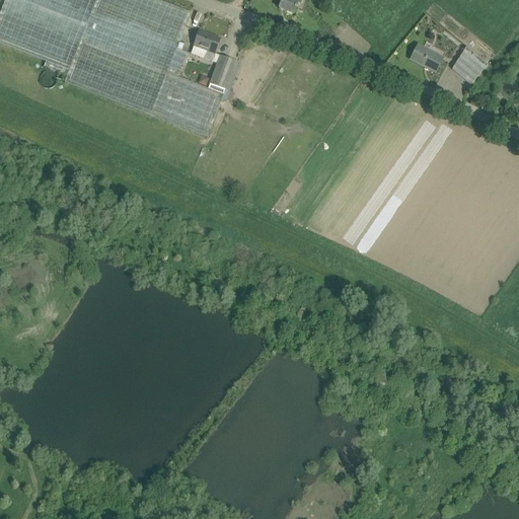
[(176,50),(187,22),(191,13),(156,0),(5,0),(0,14),(0,44),(69,71),(65,83),(207,138),(221,101),(223,102),(227,100),(231,89),(229,88),(238,63),(220,57),(208,89),(178,78),(188,54),(176,50)]
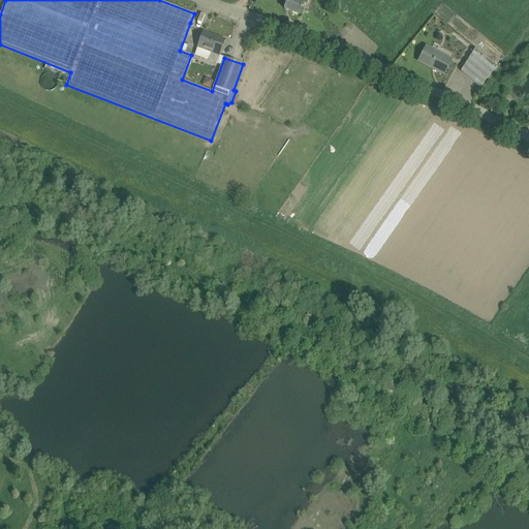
[(300,16),(302,10),(304,4),(307,5),(309,0),(288,0),(284,9),(300,16)]
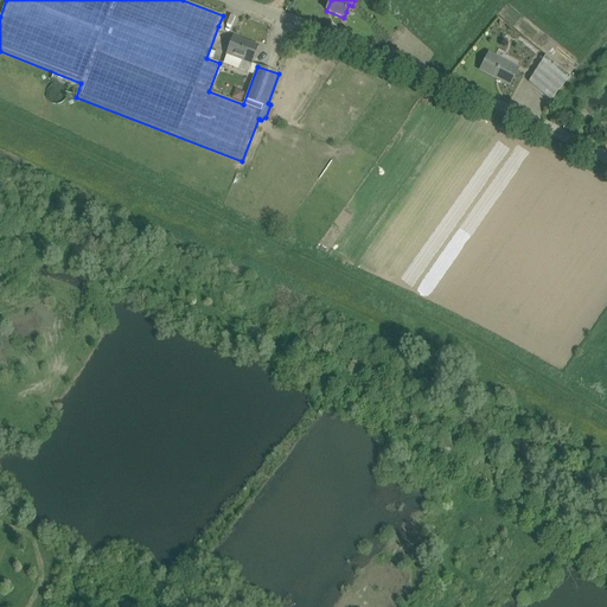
[(228,53),(253,63),(259,46),(234,37),(228,53)]
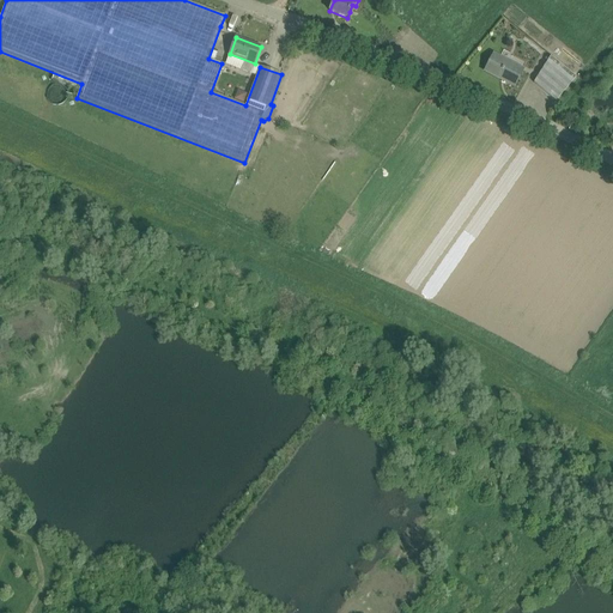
[(515,87),(525,70),(495,54),(485,72),(515,87)]
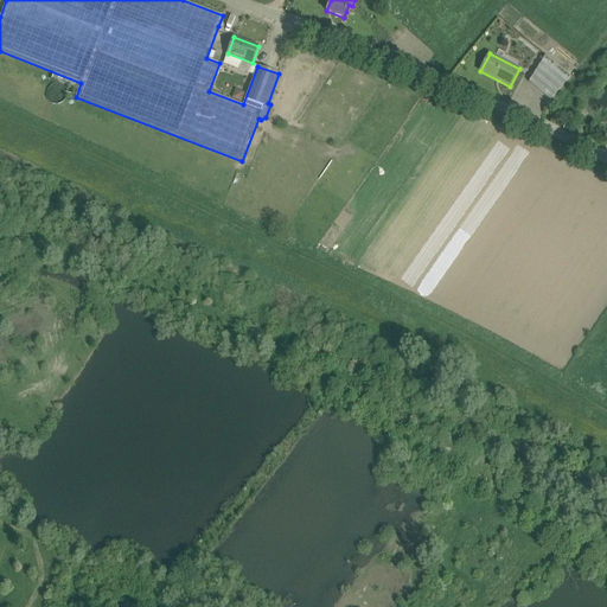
[(551,101),(570,77),(545,56),(529,82),(551,101)]
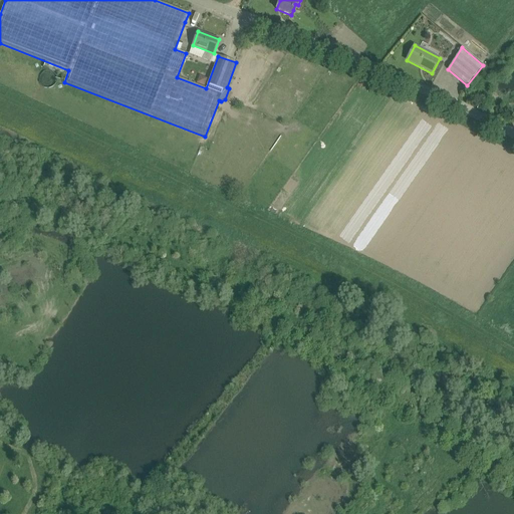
[(205,85),(207,77),(199,75),(198,83),(205,85)]
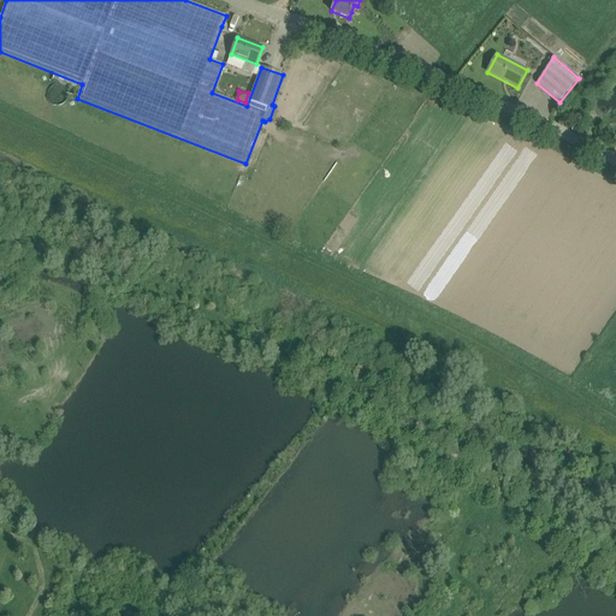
All buildings are outlined.
